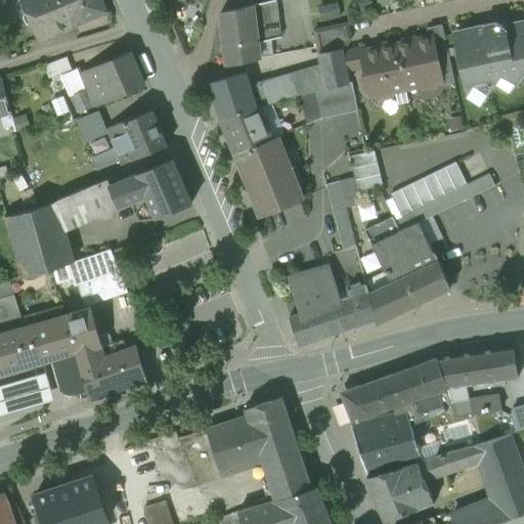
[(73,26),(61,0),(23,0),(28,12),(26,13),(24,17),(27,24),(31,26),(33,25),(39,40),(73,26)]
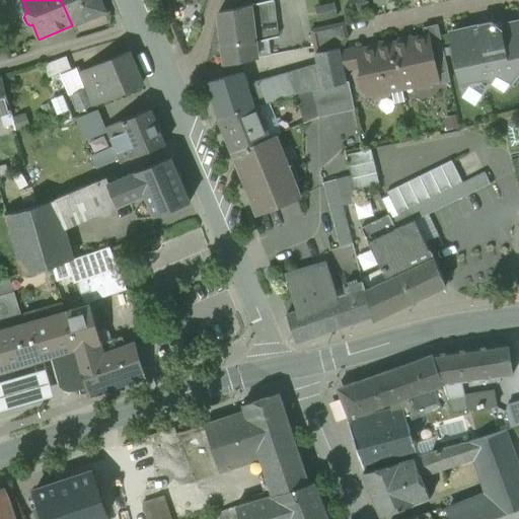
[(104,0),(61,0),(72,25),(104,12),(107,5),(104,0)]
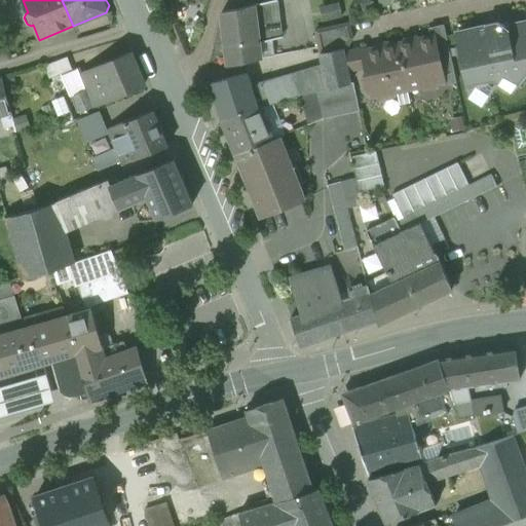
[(276,0),(274,0),(254,5),(259,43),(283,37),(276,0)]
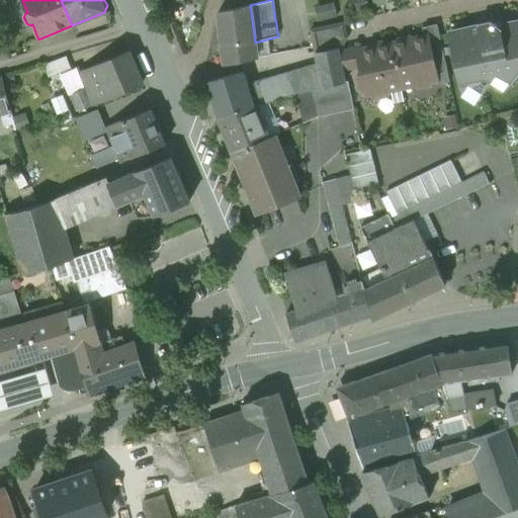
[(315,6),(318,19),(337,14),(334,1),(315,6)]
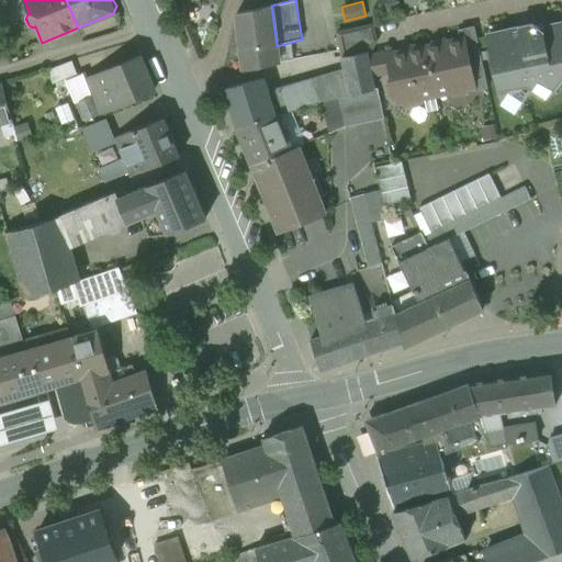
[(271,6),(237,13),(244,69),(279,63),(277,46),(271,6)]
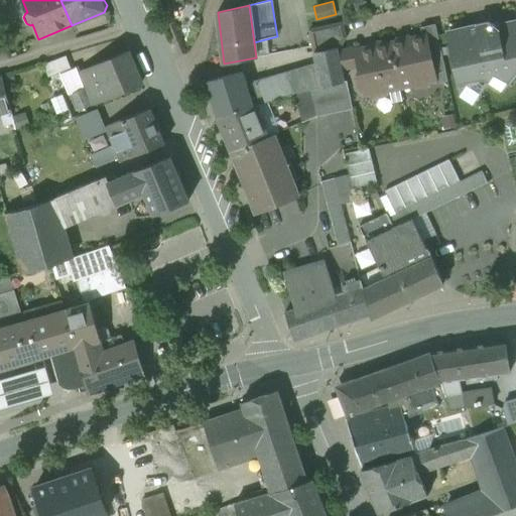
[(497,27),(489,22),(449,30),(460,81),(481,94),(494,74),(509,84),(515,72),(515,20),(499,24),(497,27)]
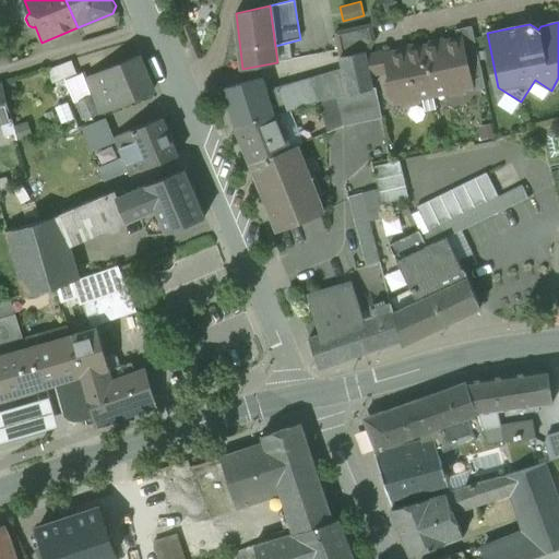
[(370,25),(335,32),(341,56),(365,51),(368,51),(375,40),(370,25)]
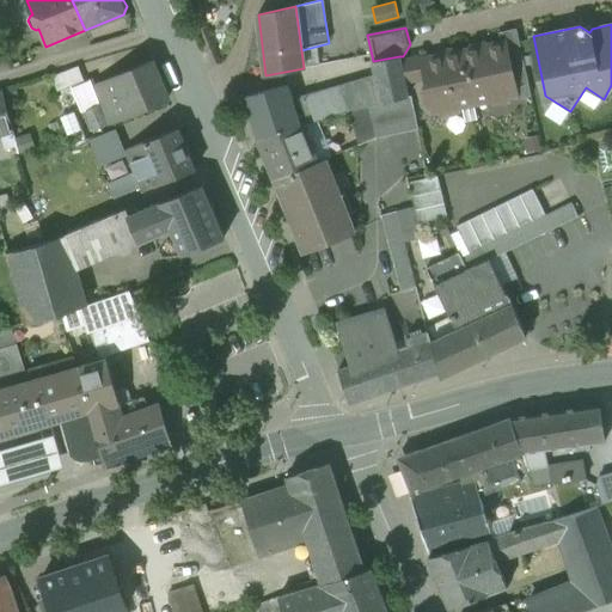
[(505,43),(463,51),(473,103),(487,101),(491,104),(506,102),(509,96),(515,95),(514,85),(507,51),(505,43)]
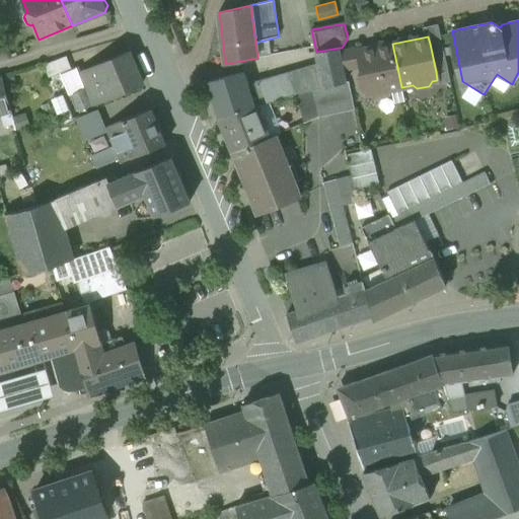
[(442,42),(430,44),(436,72),(448,69),(442,42)]
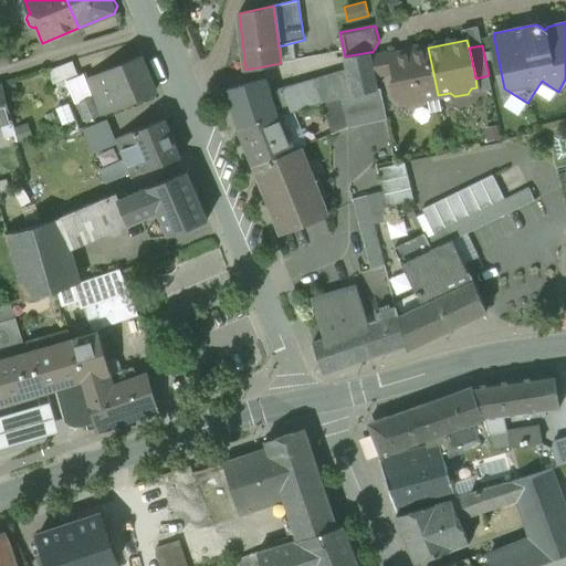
[(428,48),(390,55),(395,76),(391,82),(395,93),(400,97),(401,103),(406,103),(410,106),(423,103),(427,97),(438,95),(428,48)]
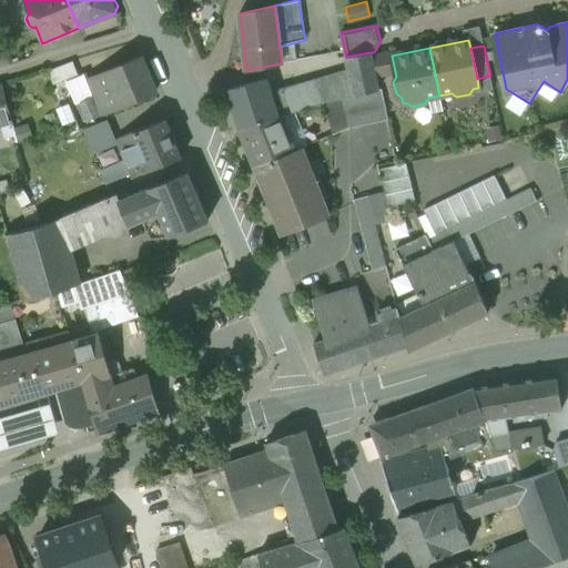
[(371,52),(346,57),(350,73),(354,95),(355,95),(368,92),(378,90),(371,52)]
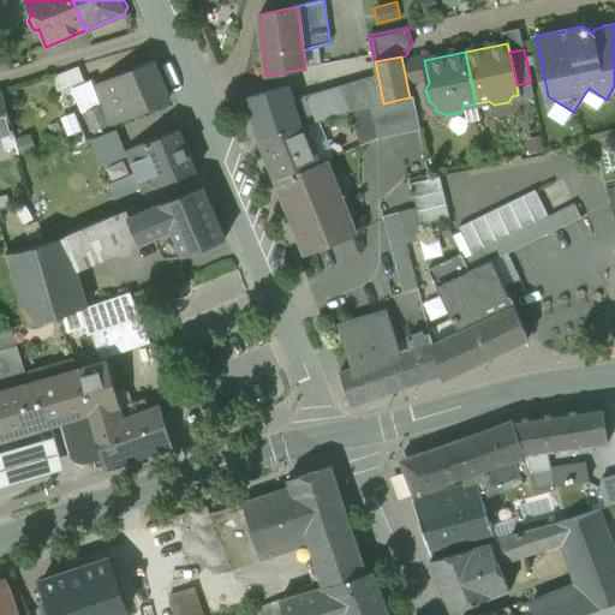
[(150,61),(94,85),(91,79),(84,82),(71,88),(83,115),(85,114),(84,113),(101,106),(109,125),(111,126),(167,102),(150,61)]
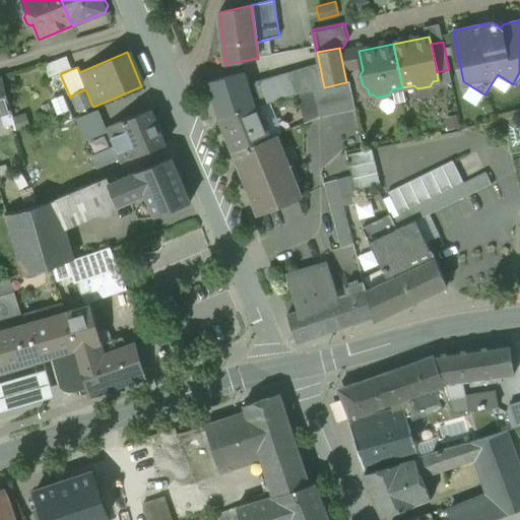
[(66,57),(44,65),(49,78),(71,69),(66,57)]
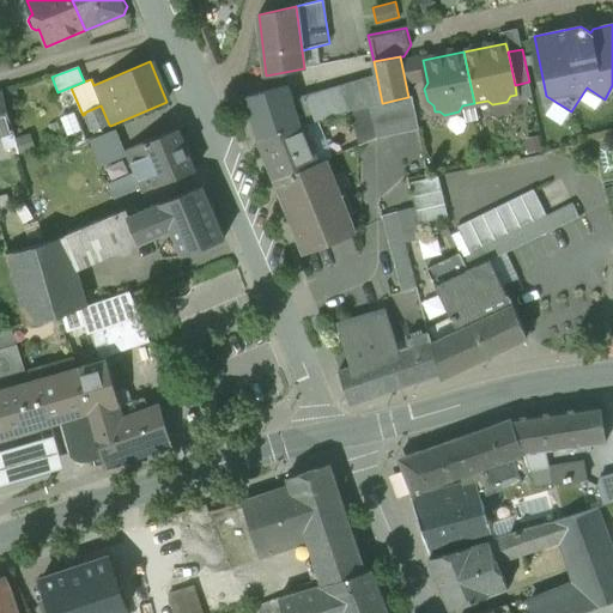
[(377,79),(301,99),(305,115),(297,117),(299,127),(303,126),(351,111),(370,107),(382,103),(377,79)]
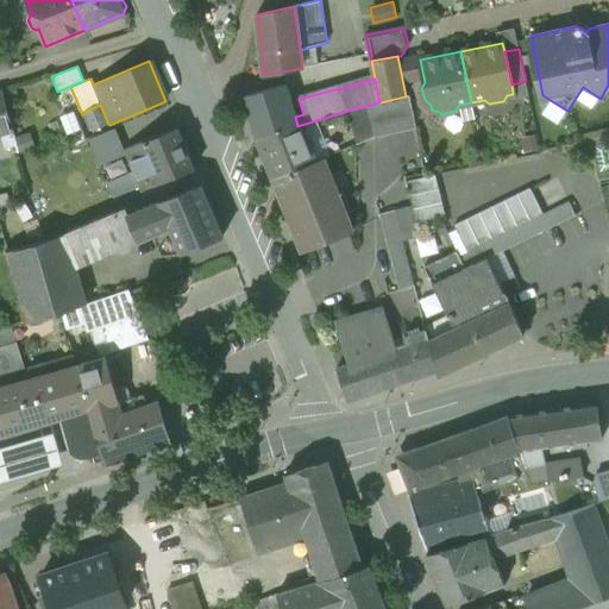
[(284,86),(244,98),(257,138),(297,126),(295,117),(284,86)]
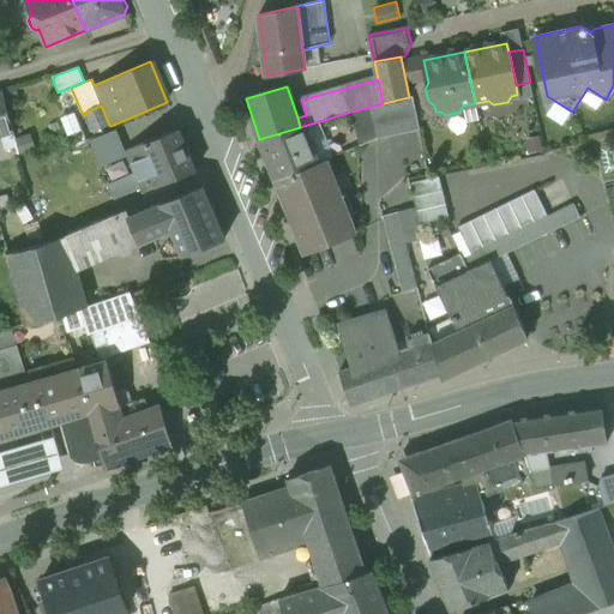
[(2,94),(0,94),(0,133),(1,134),(13,131),(2,94)]
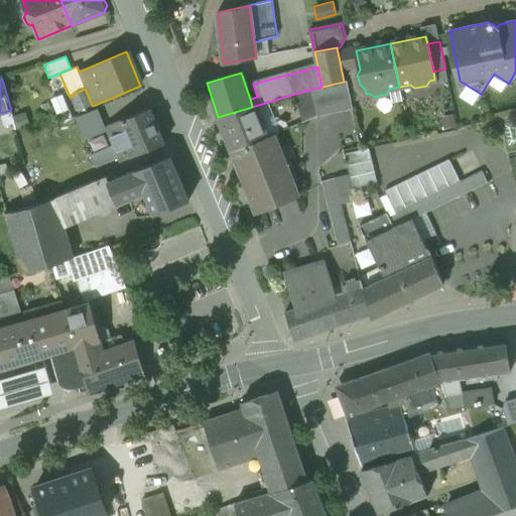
[(344,82),(335,84),(341,112),(353,109),(347,81),(344,82)]
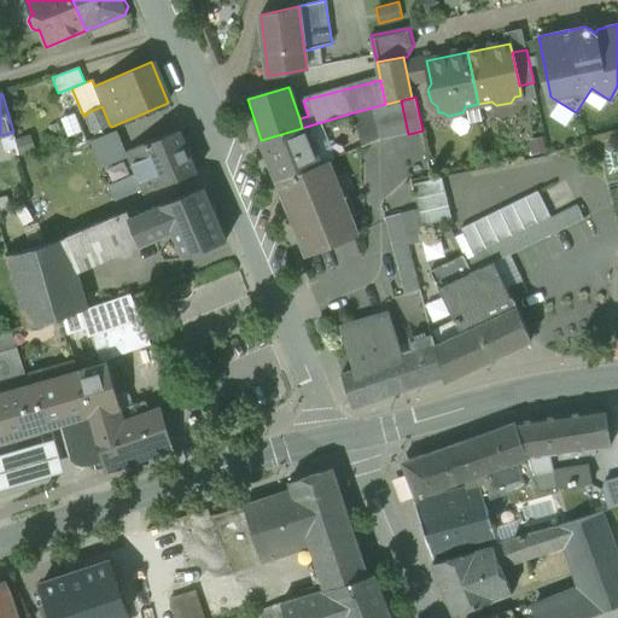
[(401,100),(386,104),(395,136),(408,134),(401,100)]
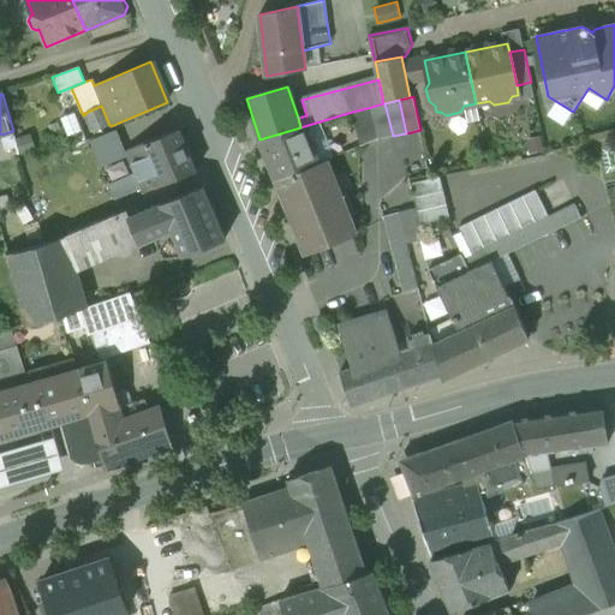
[(383,103),(371,107),(380,138),(393,136),(384,103),(383,103)]
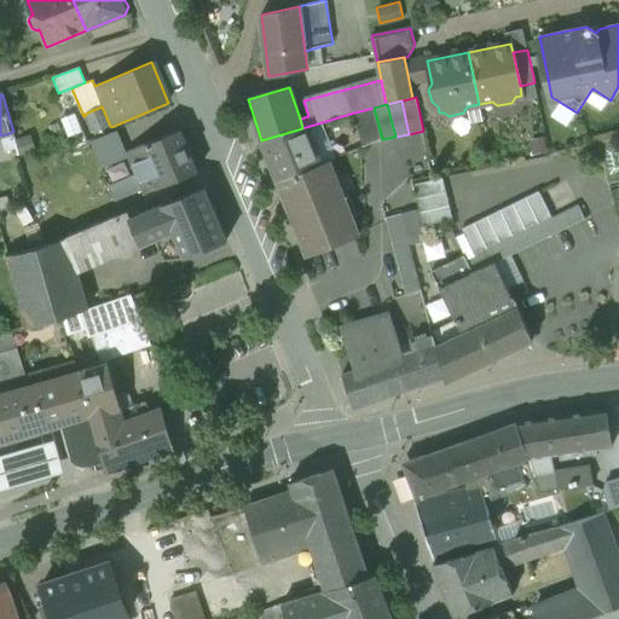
[(102,106),(85,114),(86,115),(93,133),(110,126),(102,106)]
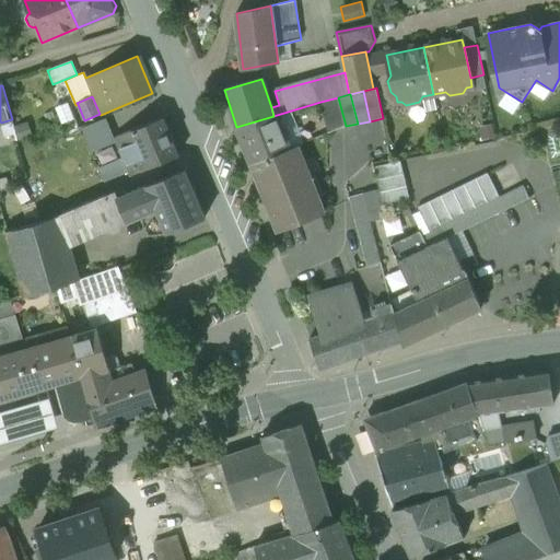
[(338,97),(321,102),(328,132),(346,126),(338,97)]
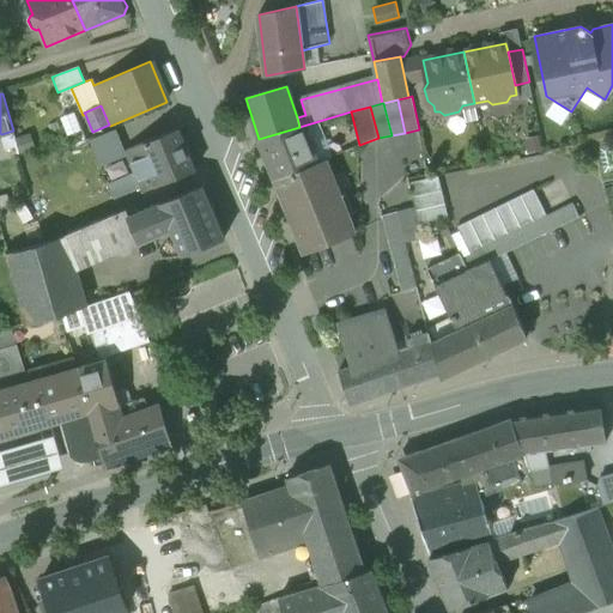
[(259,139),(258,139),(263,152),(275,180),(317,163),(303,126),(299,127),(259,139)]
